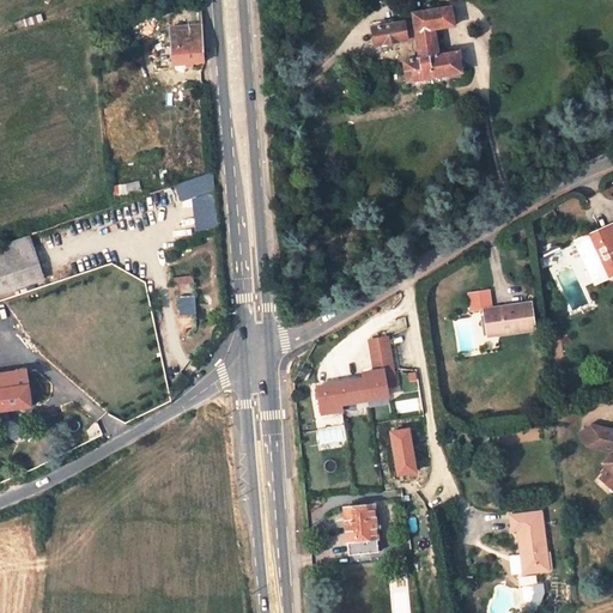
[(407,82),(463,73),(459,53),(438,55),(435,29),(455,25),(451,7),(414,13),(416,22),(375,29),(377,46),(418,38),(422,59),(405,61),(407,82)]
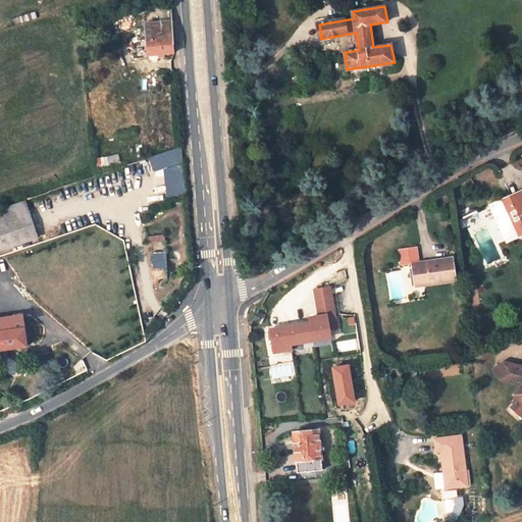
[(144,24),(147,56),(174,53),(170,8),(146,11),(148,23),(144,24)]
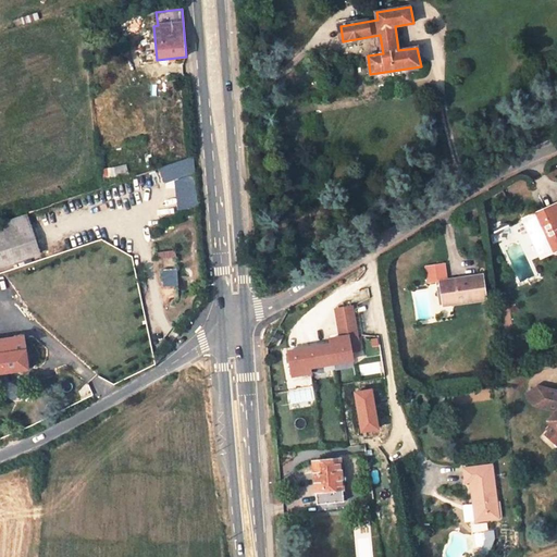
[(160,166),(165,184),(194,174),(196,173),(194,156),(160,166)]
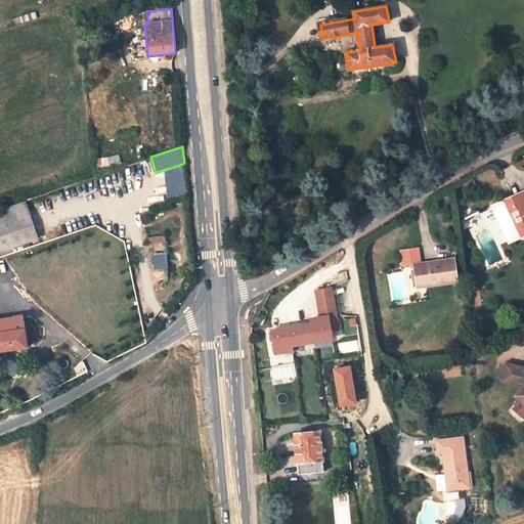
[(182,164),(165,170),(169,200),(184,195),(182,164)]
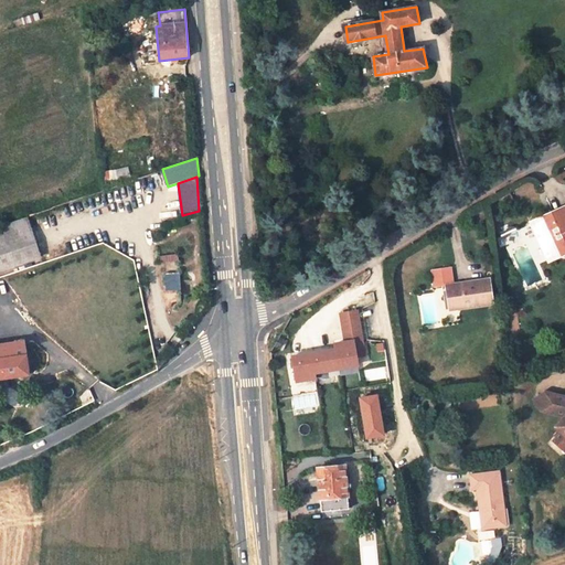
[(564,204),(532,220),(550,258),(561,254),(562,254),(562,255),(563,255),(563,256),(564,256),(564,255),(564,204)]
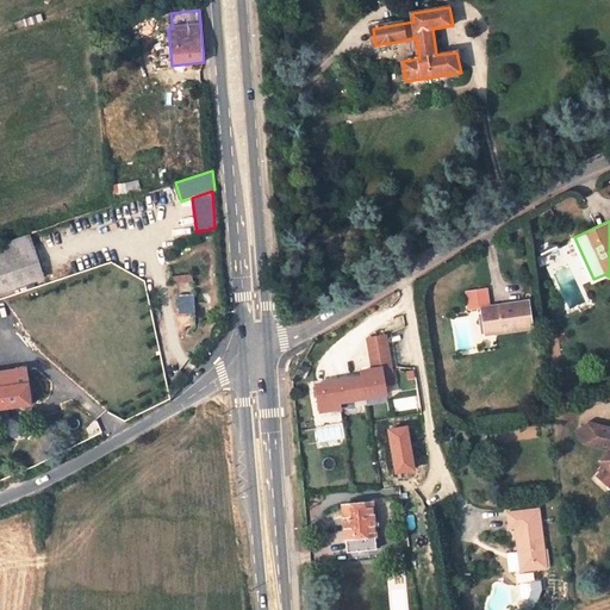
[(30,234),(0,243),(0,291),(44,277),(30,234)]
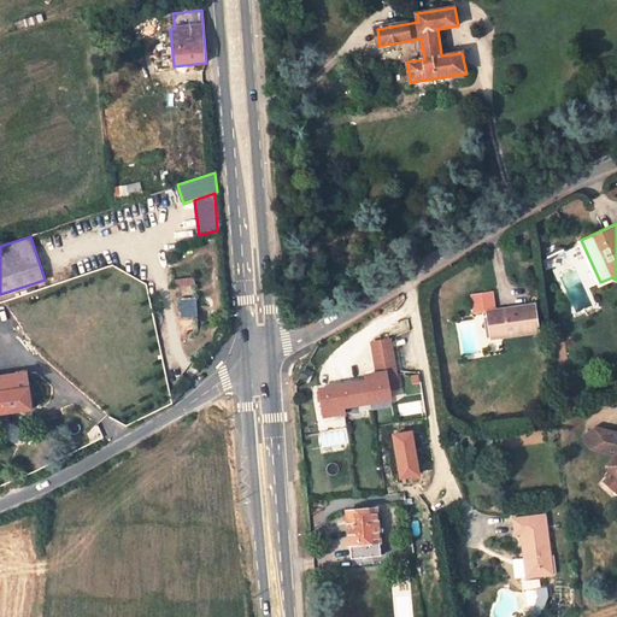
[(494,310),(492,292),(471,295),(474,312),(494,310)]
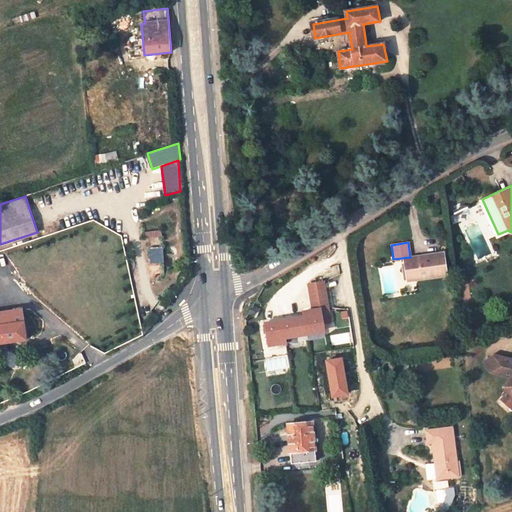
[(163,248),(150,248),(149,264),(162,264),(163,248)]
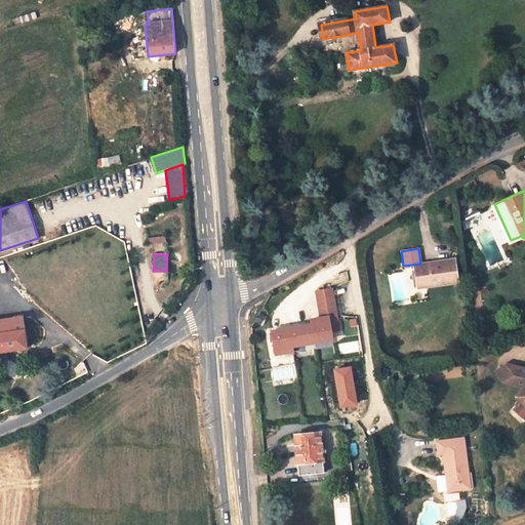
[(457,283),(454,259),(433,263),(434,267),(415,270),(417,283),(426,282),(427,287),(457,283)]
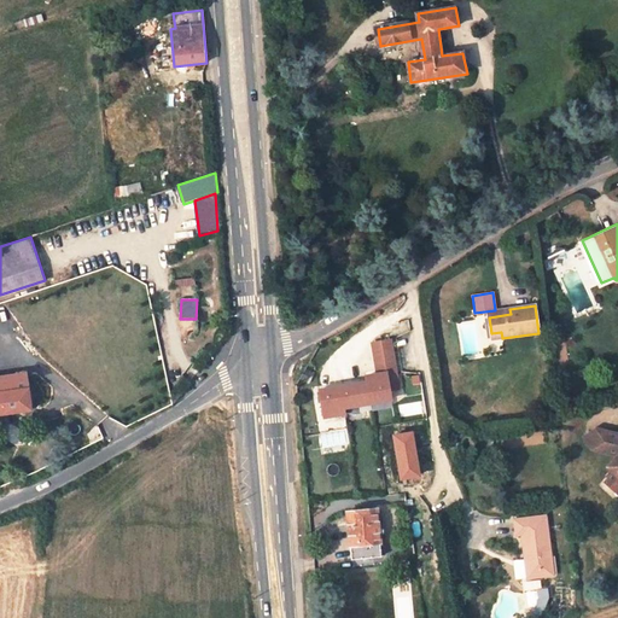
[(367,382),(319,389),(324,415),(344,413),(343,407),(391,400),(386,373),(395,371),(390,339),(373,343),(378,373),(366,375),(367,382)]
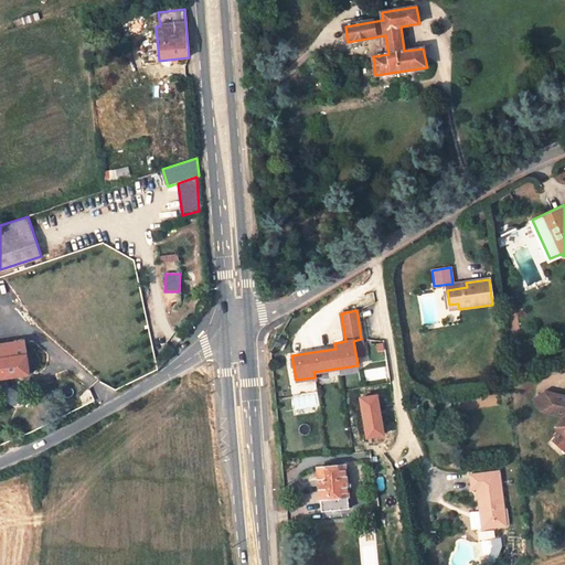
[(0,377),(29,374),(24,340),(0,344),(0,377)]
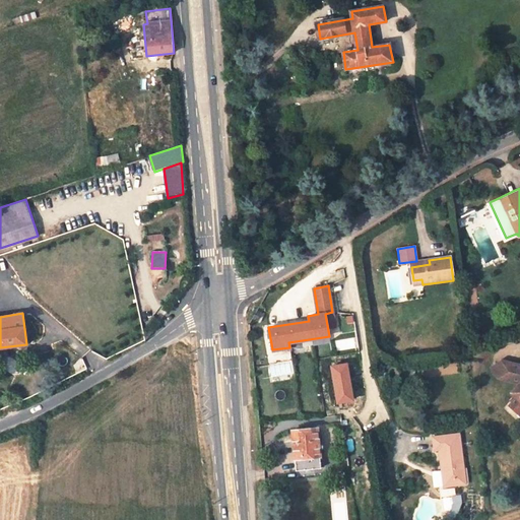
[(492,369),(499,379),(502,362),(492,369)]
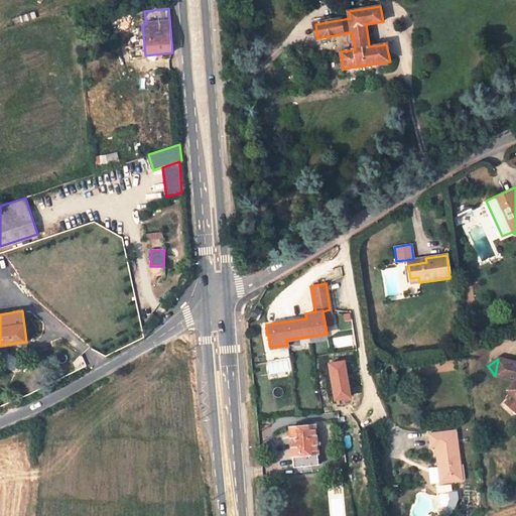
[(515,363),(498,359),(495,376),(515,381),(507,390),(510,393),(513,395),(507,401),(504,404),(515,414),(515,363)]
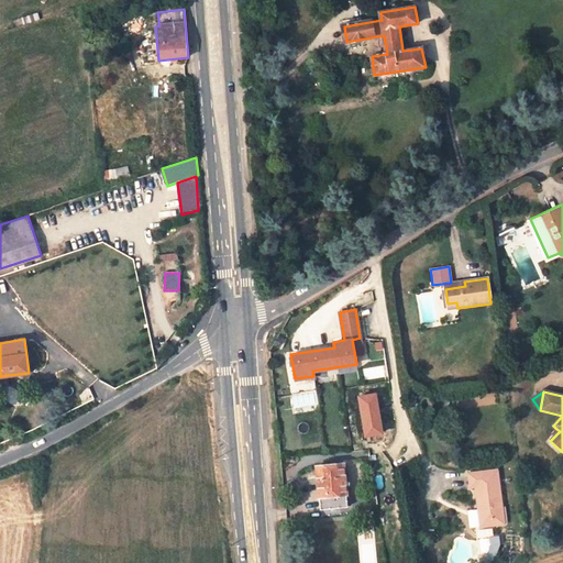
[(378,412),(360,415),(362,433),(379,431),(379,429),(386,429),(384,412),(378,414),(378,412)]
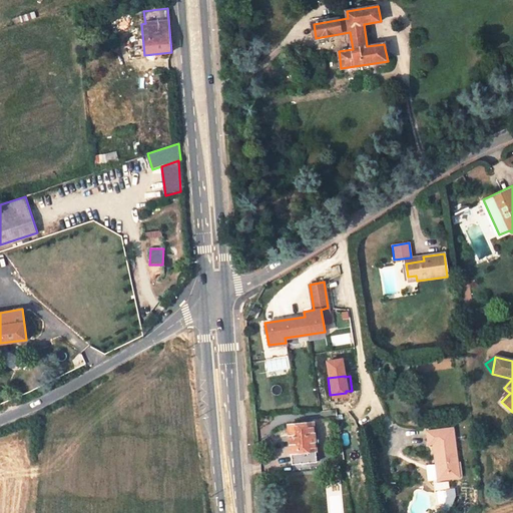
[(317,461),(313,423),(289,425),(293,464),(317,461)]
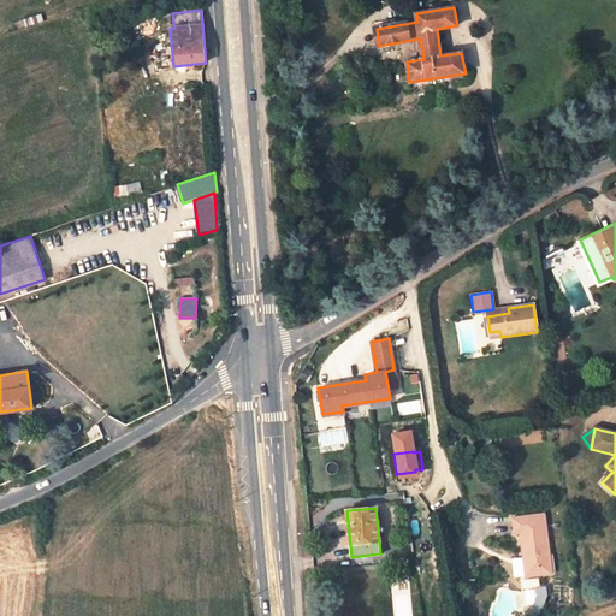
[(514,537),(521,535),(526,579),(552,576),(548,532),(543,532),(542,517),(513,521),(514,537)]
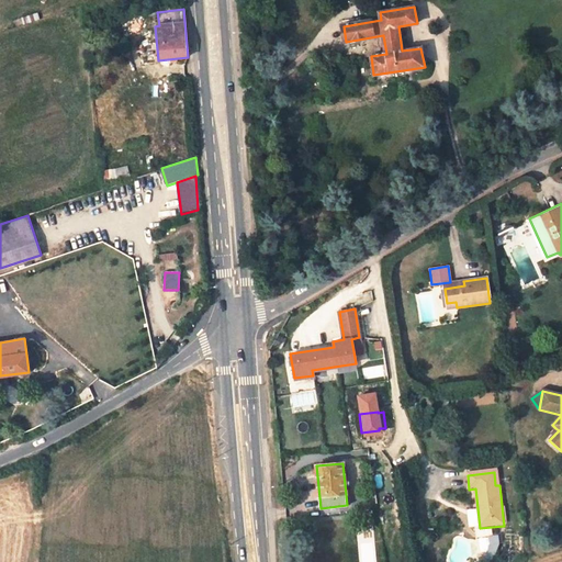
[(495,560),(499,546),(492,547),(490,553),(493,555),(492,558),(495,560)]
